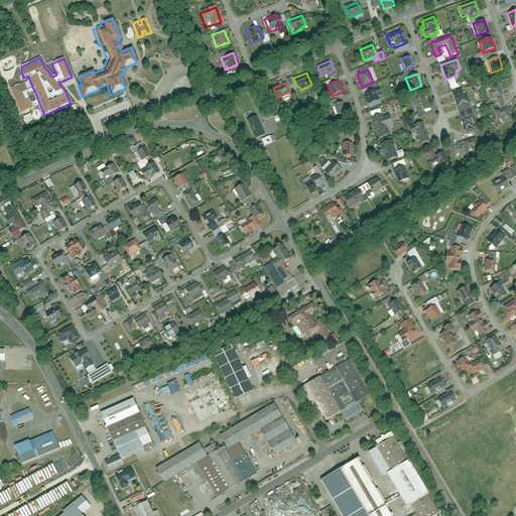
[(498,83),(490,85),(492,91),(488,93),(491,100),(503,97),(498,83)]
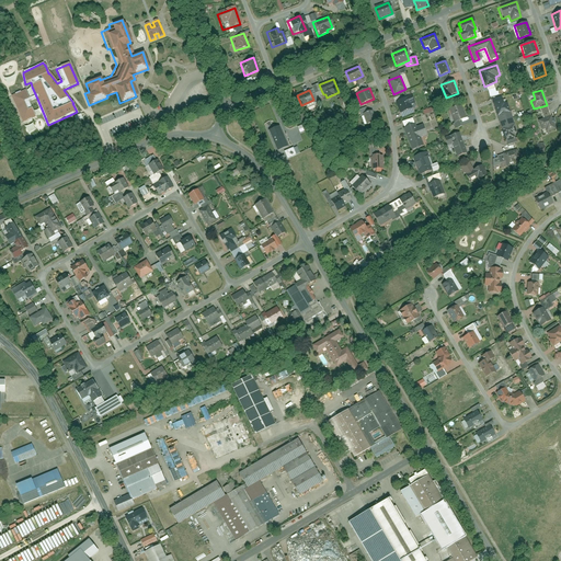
[(25,91),(11,98),(22,124),(36,118),(25,91)]
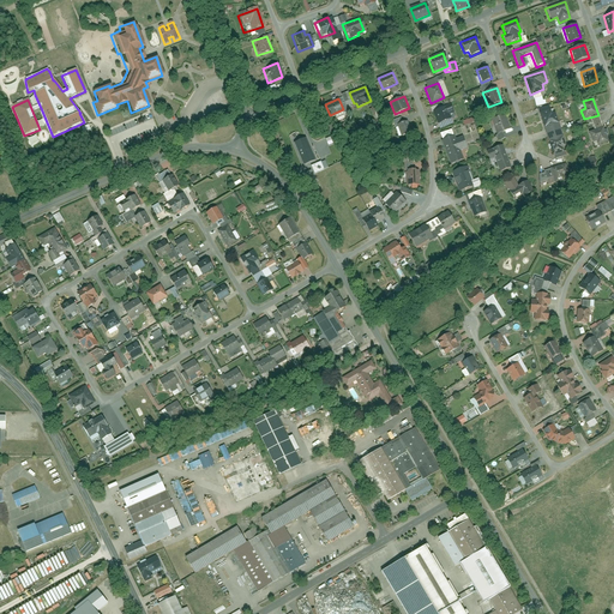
[(450,104),(431,112),(437,125),(455,118),(450,104)]
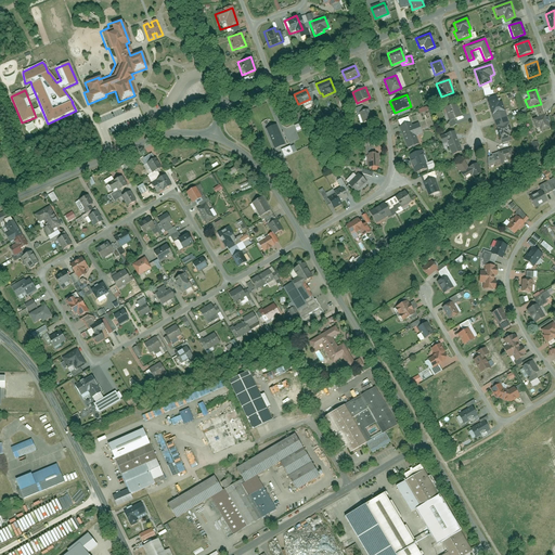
[(497,98),(487,101),(492,120),(506,116),(501,101),(498,102),(497,98)]
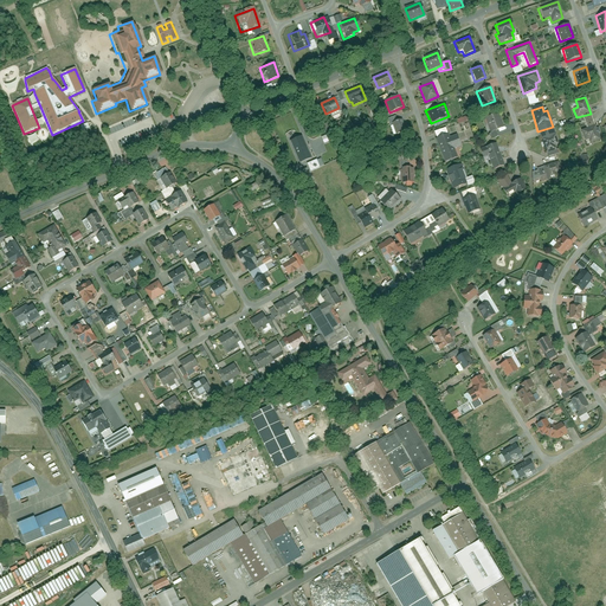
[(497,113),(484,118),(490,133),(503,127),(497,113)]
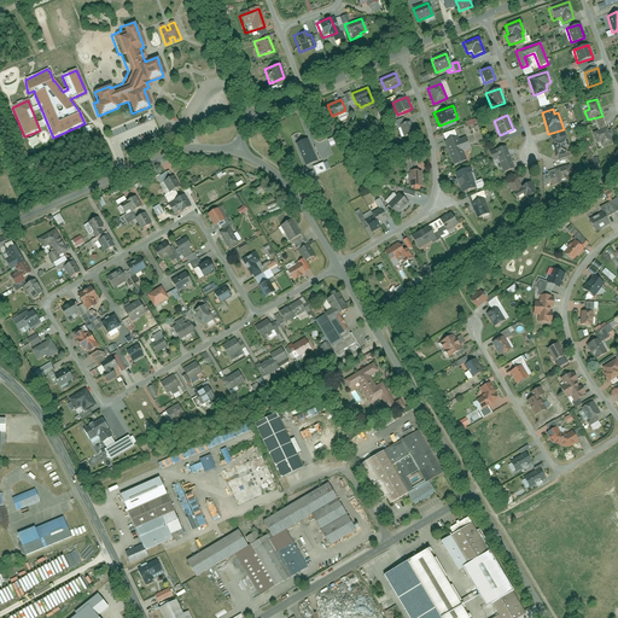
[(407,123),(402,126),(407,136),(417,132),(412,121),(407,123)]
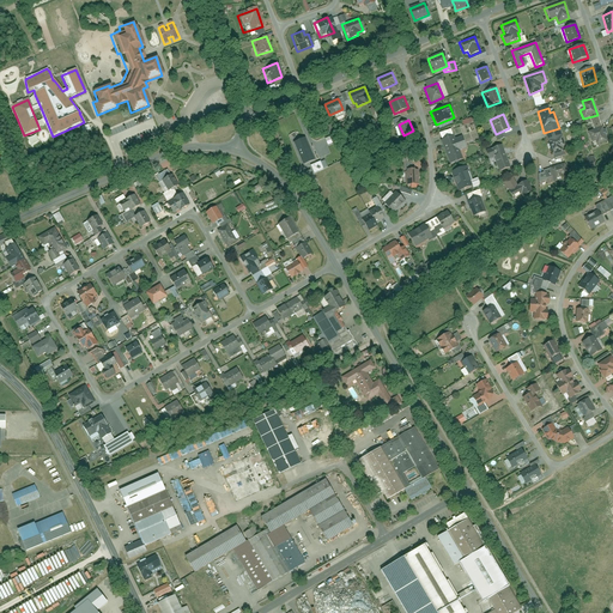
[(606,141),(601,127),(588,131),(592,143),(595,141),(596,144),(606,141)]
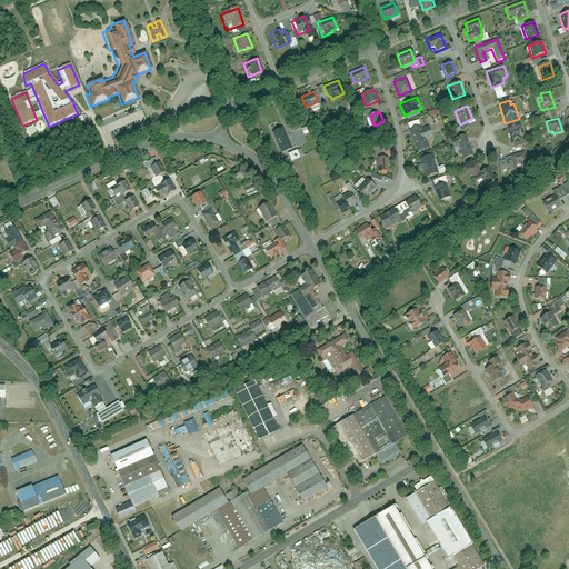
[(519,119),(505,123),(510,145),(522,141),(520,137),(525,136),(519,119)]
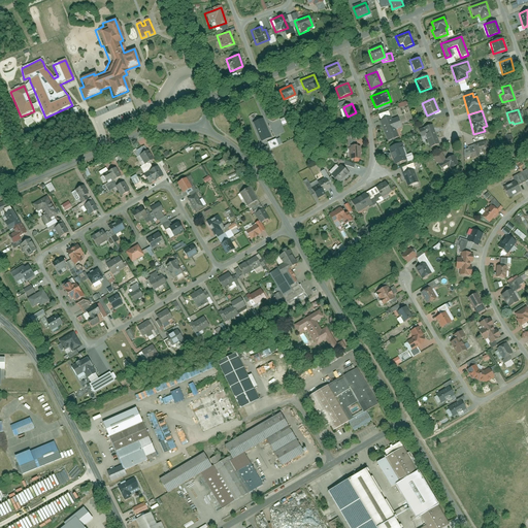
[(391,117),(380,121),(387,140),(398,136),(395,130),(402,127),(398,117),(392,119),(391,117)]
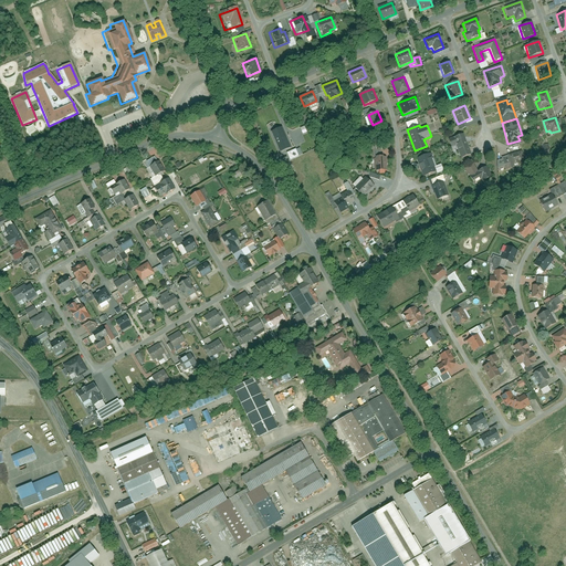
[(283,127),(273,130),(281,152),(292,147),(283,127)]
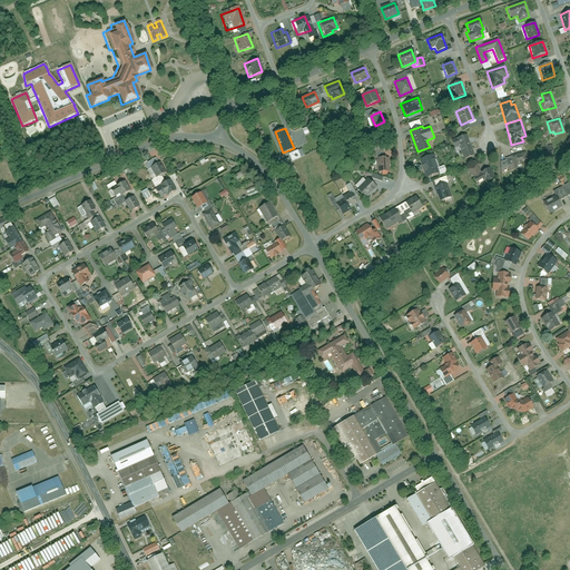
[(465,134),(451,140),(454,148),(458,147),(464,161),(475,156),(465,134)]
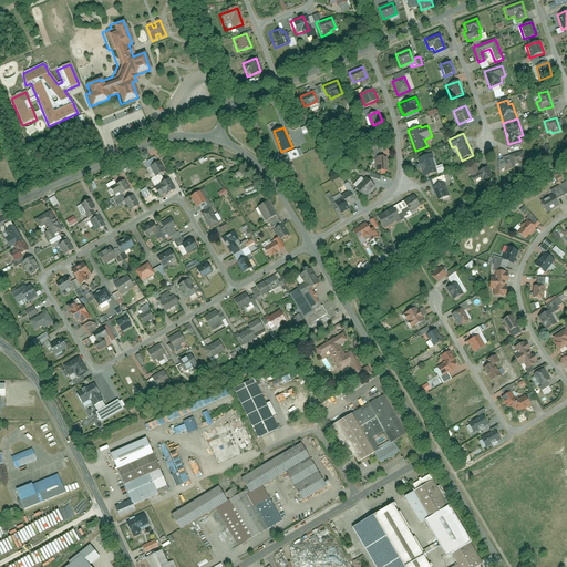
[(297,148),(288,152),(291,160),(300,155),(297,148)]
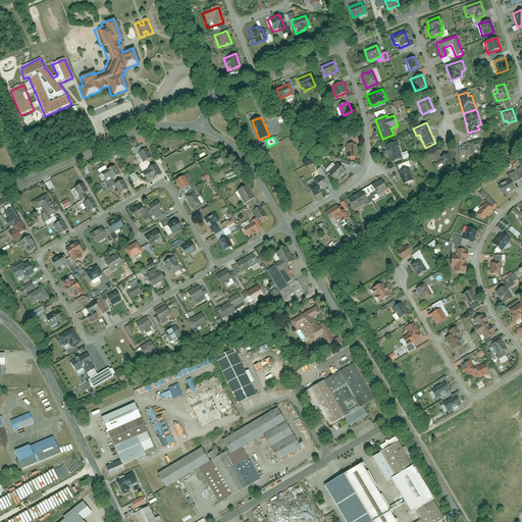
[(482,139),(468,143),(471,156),(485,152),(482,139)]
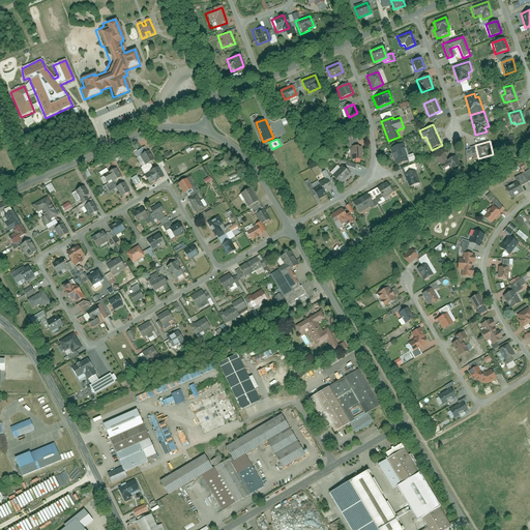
[(404,144),(389,148),(394,166),(409,162),(404,144)]
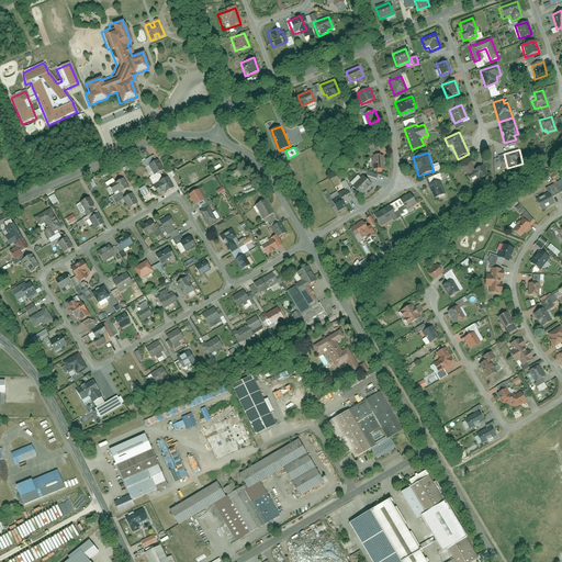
[(149,165),(158,160),(155,155),(144,161),(147,167),(149,165)]
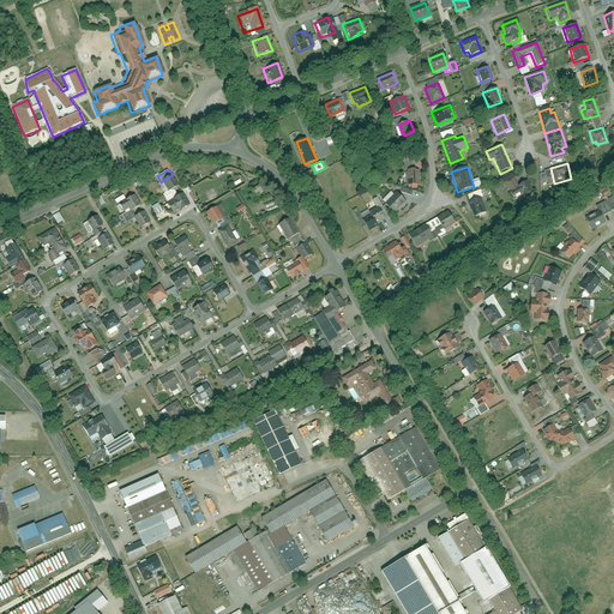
[(420,169),(408,170),(408,184),(421,184),(420,169)]
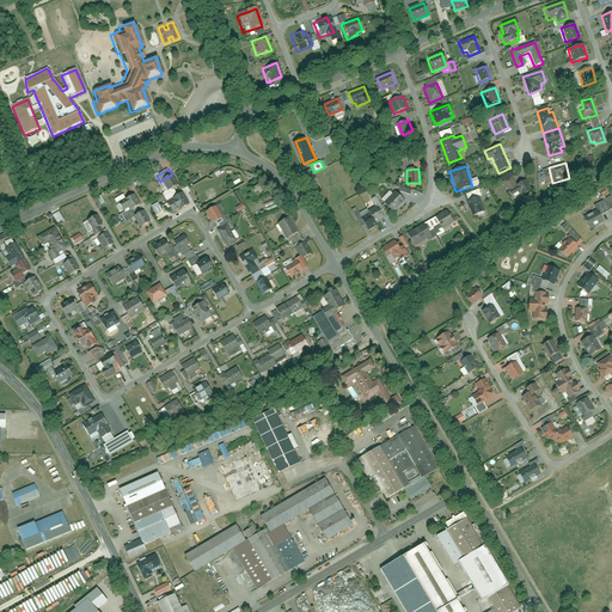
[(172,175),(163,179),(169,190),(175,187),(179,184),(173,173),(172,175)]
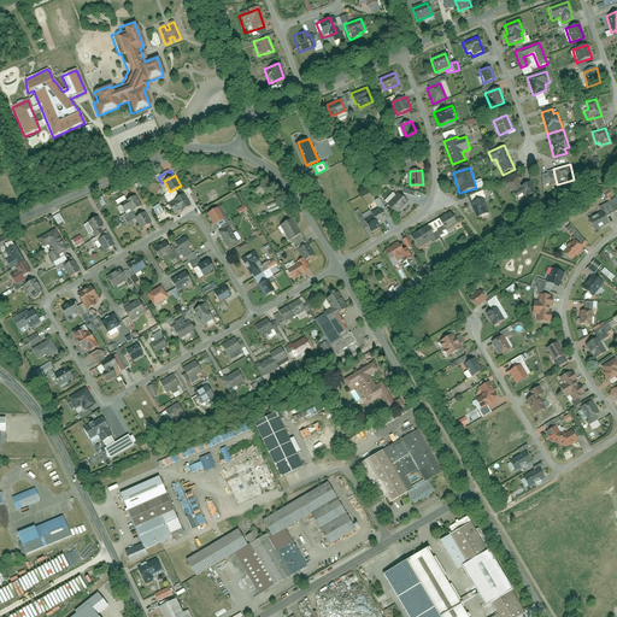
[(515,178),(507,182),(516,200),(523,195),(526,198),(535,193),(528,181),(518,186),(515,178)]
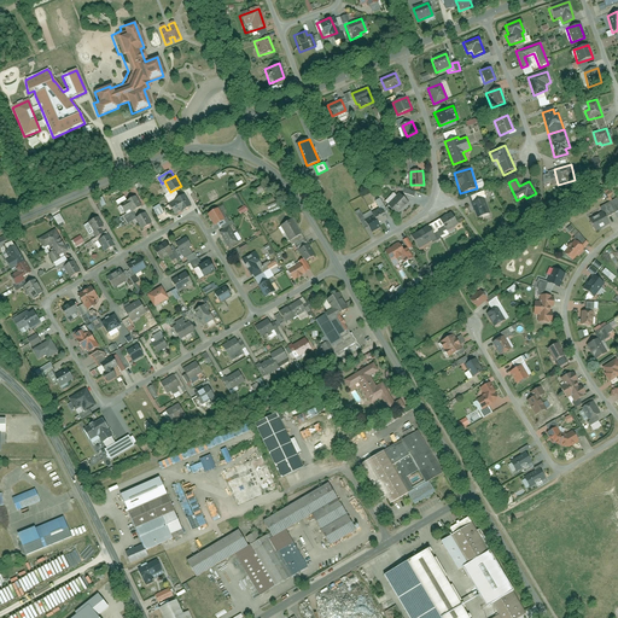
[(135,185),(139,190),(147,185),(144,180),(135,185)]
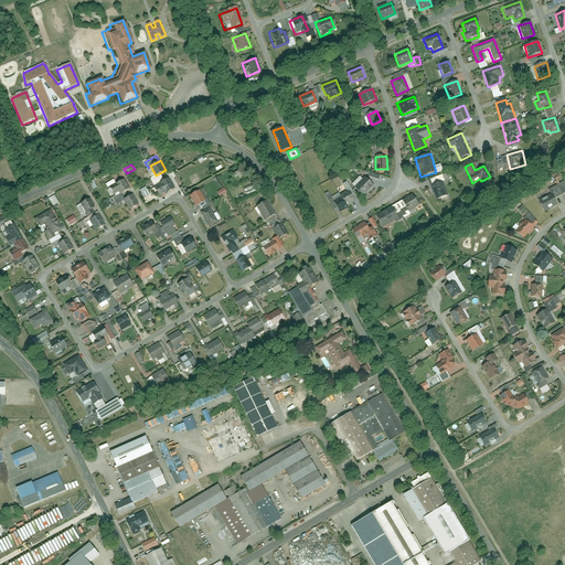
[(156,176),(150,166),(148,168),(147,168),(152,178),(156,176)]
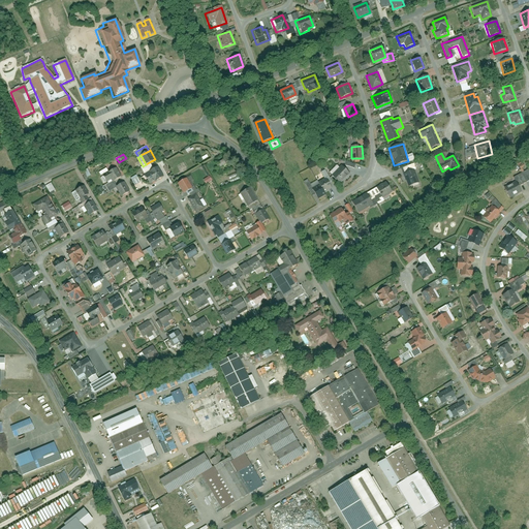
[(142,167),(145,174),(154,168),(151,161),(146,164),(143,166),(142,167)]
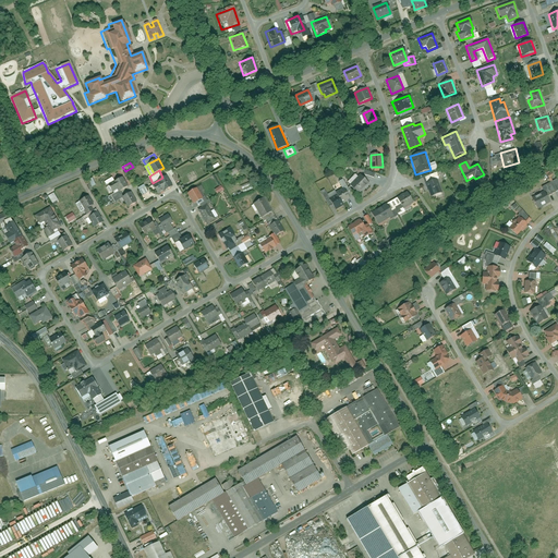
[(162,178),(153,183),(159,193),(173,185),(167,174),(162,178)]
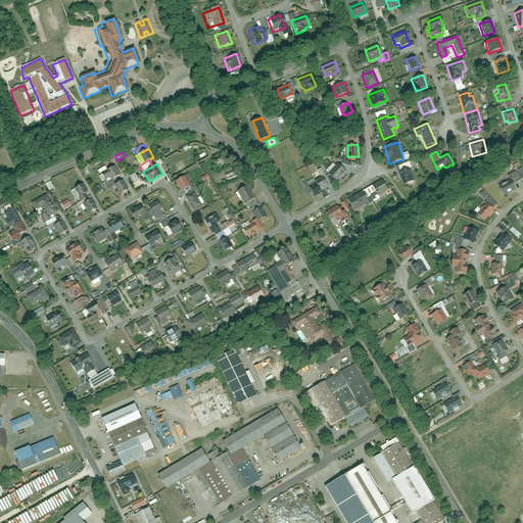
[(338,163),(329,173),(337,181),(346,172),(338,163)]
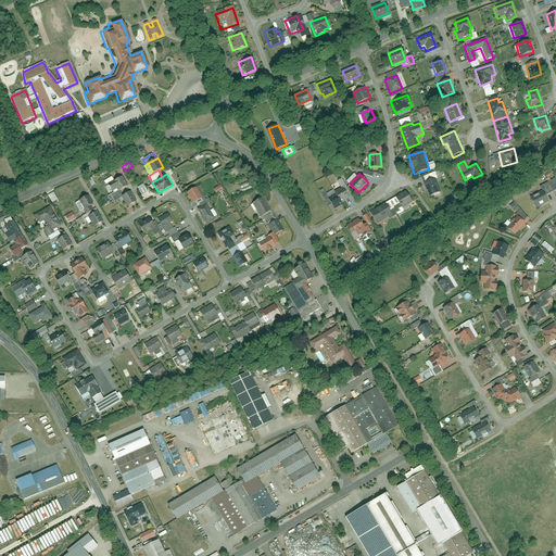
[(110,184),(115,180),(113,176),(105,180),(108,185),(110,184)]
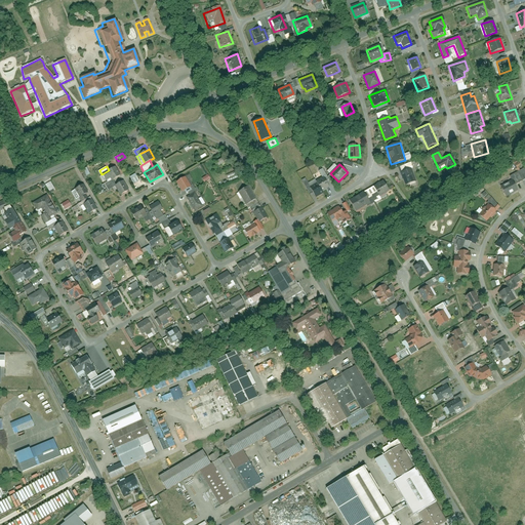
[(121,174),(116,166),(109,170),(104,173),(107,179),(111,177),(112,179),(113,179),(121,174)]
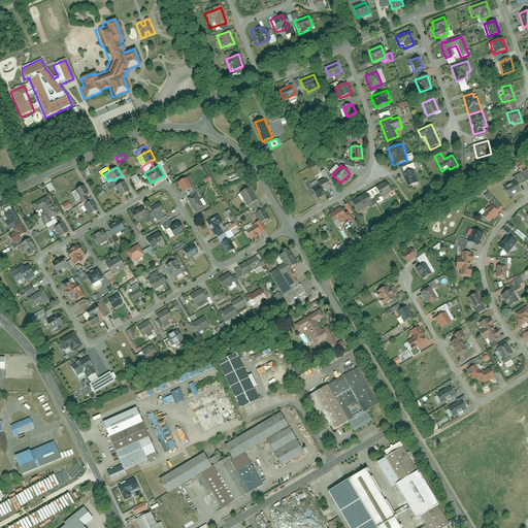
[(413,169),(402,173),(407,186),(418,182),(413,169)]
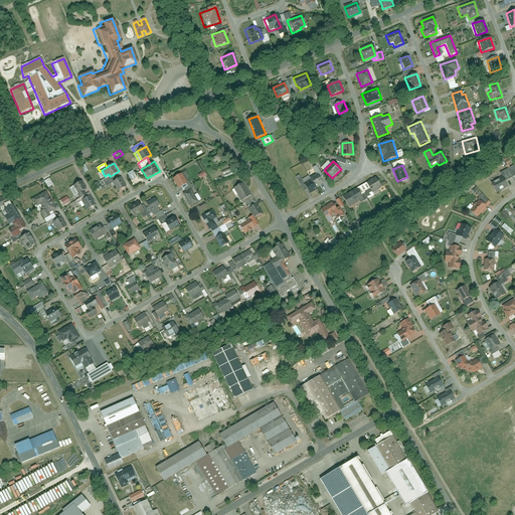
[(183,173),(174,178),(179,187),(188,182),(183,173)]
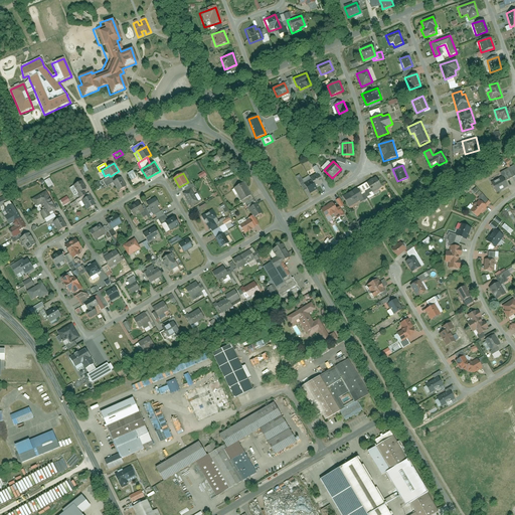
[(324,183),(318,174),(311,178),(312,179),(316,187),(324,183)]
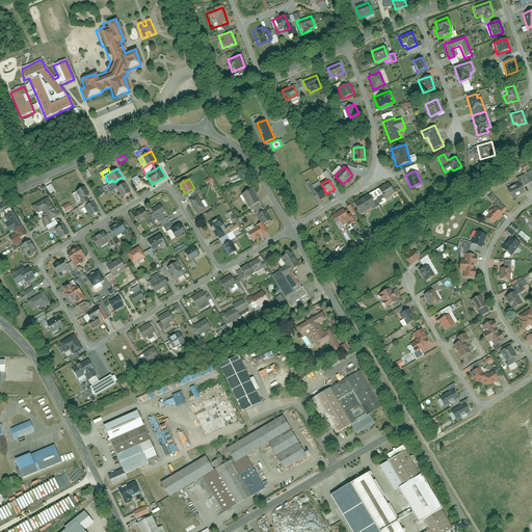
[(113,182),(107,186),(109,189),(110,191),(117,188),(118,187),(114,182),(113,182)]
